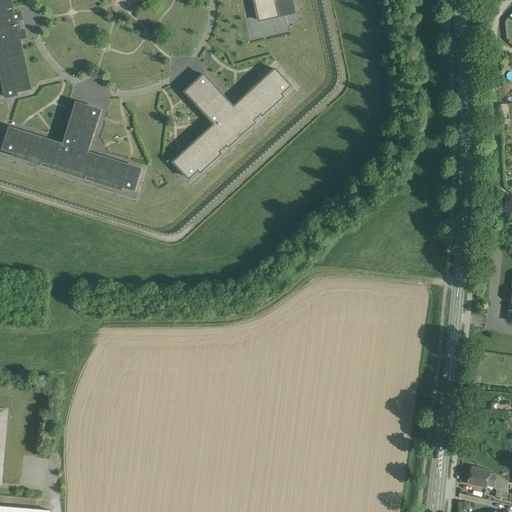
[(11,0),(0,0),(0,69),(6,98),(17,95),(16,92),(31,89),(21,44),(20,44),(19,39),(26,38),(25,31),(18,32),(17,30),(20,29),(18,23),(16,24),(15,21),(22,19),(21,12),(13,14),(12,9),(13,9),(11,0)]
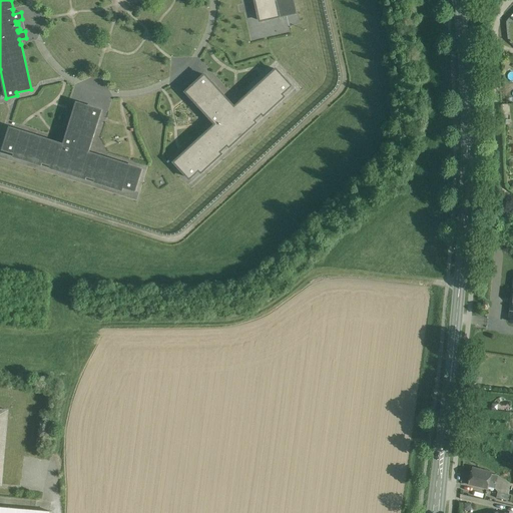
[(296,13),(292,0),(254,0),(260,21),(296,13)]
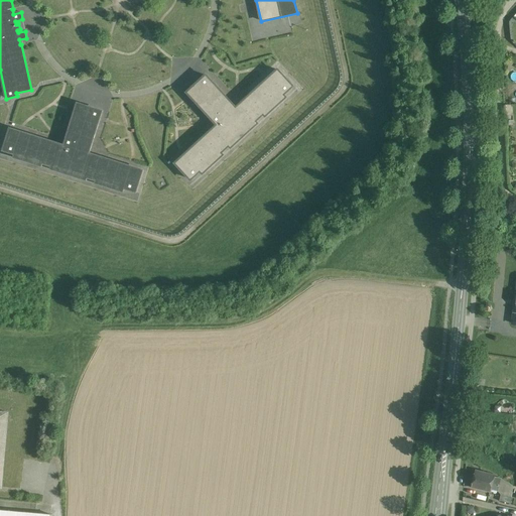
[(240,107),(237,110),(206,76),(186,93),(218,127),(215,130),(214,128),(175,163),(190,179),(200,171),(202,173),(222,155),(221,153),(229,146),(230,148),(257,124),(255,122),(263,114),(265,116),(285,98),(283,95),(292,87),(277,70),(239,105),(240,107)]
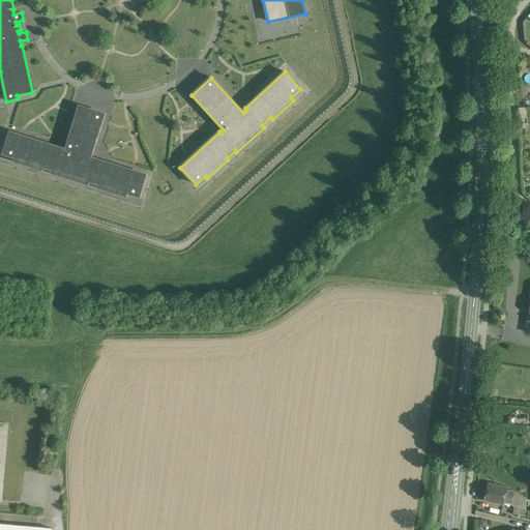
[(80,107),(65,152),(60,151),(61,149),(10,133),(3,154),(16,158),(15,162),(41,171),(42,168),(54,171),(53,174),(88,185),(88,182),(99,185),(98,188),(125,197),(126,194),(139,198),(146,175),(95,159),(94,162),(90,159),(105,115),(80,107)]
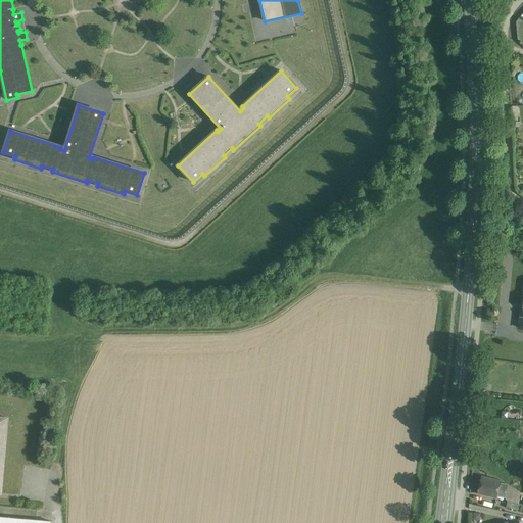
[(477,495),(506,500),(509,480),(480,476),(477,495)]
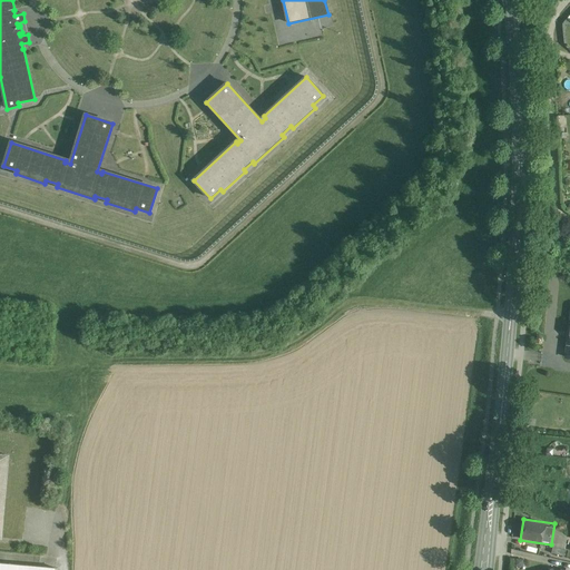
[(554,531),(551,544),(566,548),(569,534),(554,531)]
